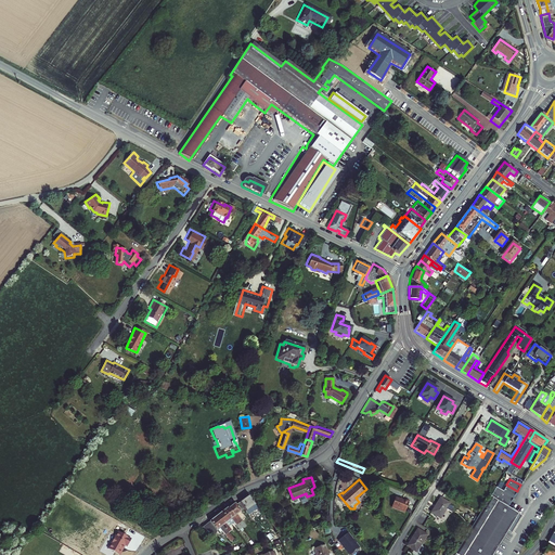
[(506,485),(503,490),(513,497),(517,491),(506,485)]
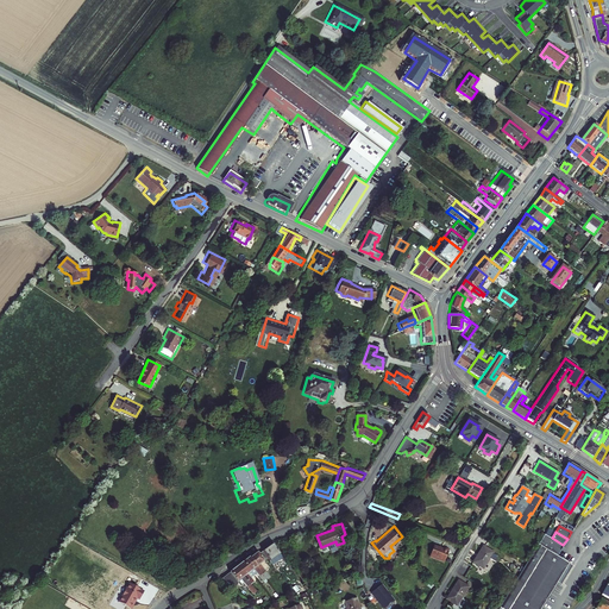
[(538,545),(557,556),(563,545),(552,538),(545,534),(538,545)]
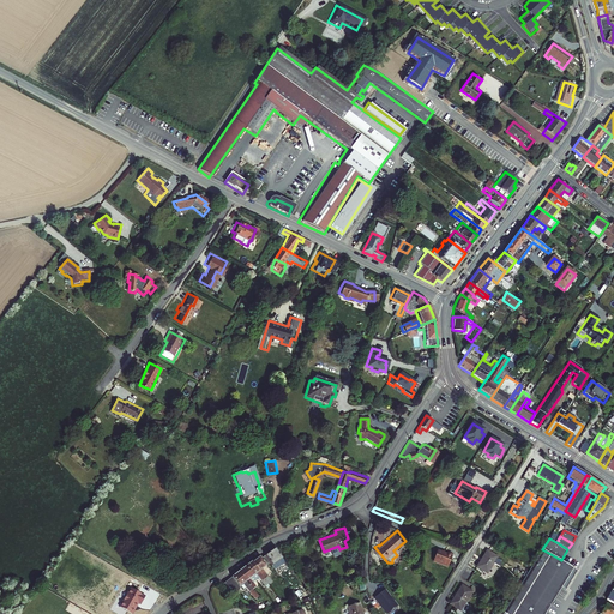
[(276,545),(265,553),(270,560),(272,564),(284,555),(276,545)]
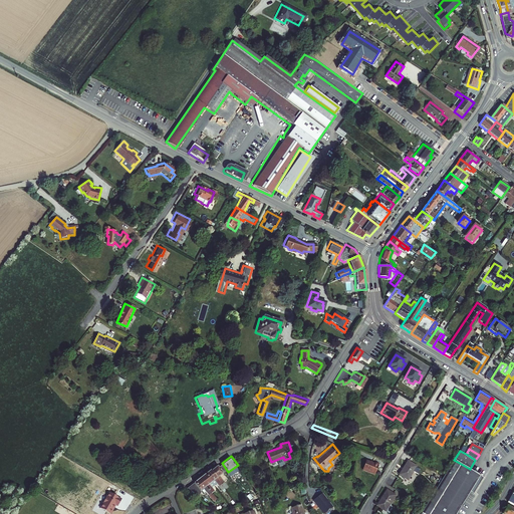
[(377,464),(372,462),(365,459),(361,469),(373,474),(377,464)]
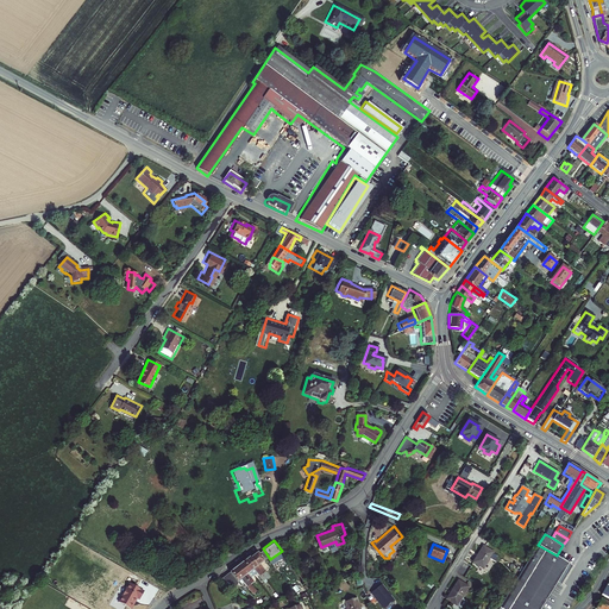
[(522,570),(521,573),(500,608),(501,608),(540,608),(569,563),(557,556),(538,545),(522,570)]
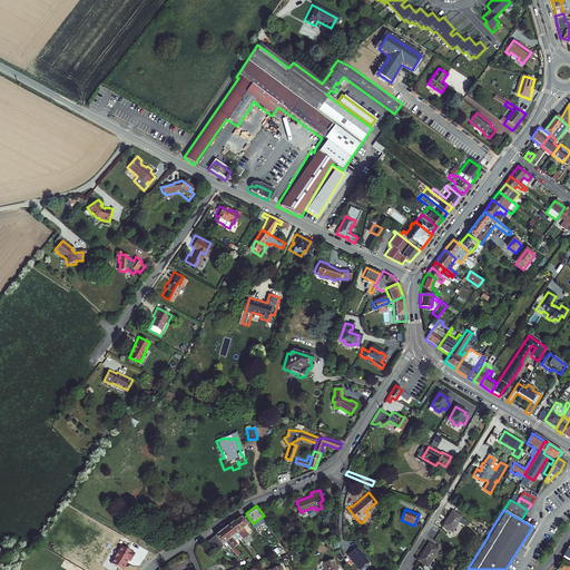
[(461,518),(452,512),(442,527),(452,532),(461,518)]
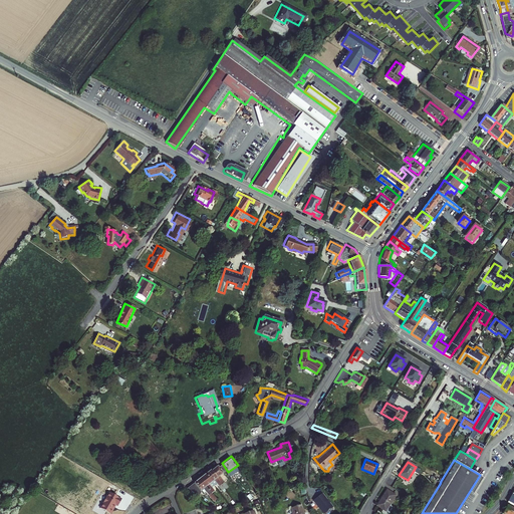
[(226,469),(222,463),(218,466),(217,464),(211,469),(225,486),(228,484),(220,474),(226,469)]
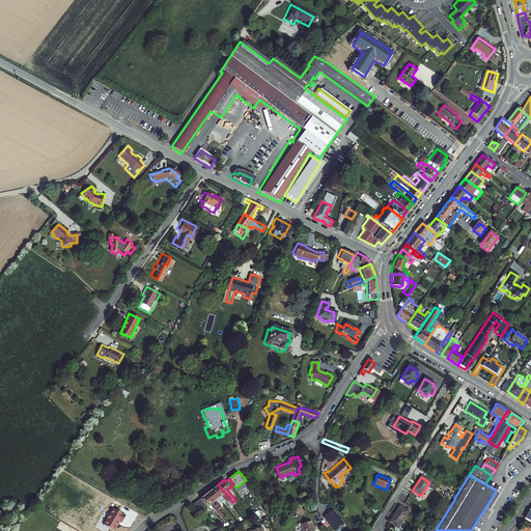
[(232,502),(218,484),(217,483),(212,487),(221,499),(224,497),(229,504),(232,502)]
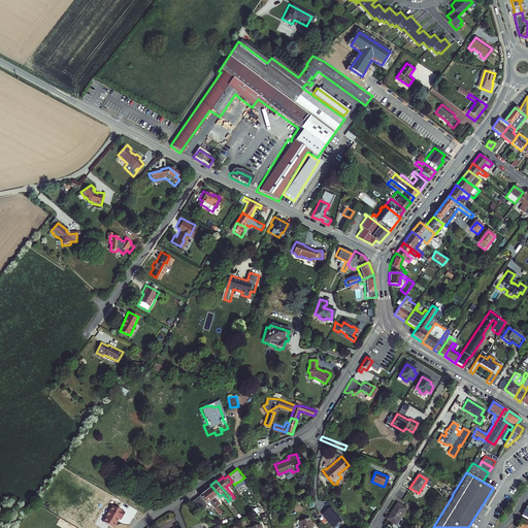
[(220,496),(210,485),(204,489),(218,504),(220,502),(217,499),(220,496)]
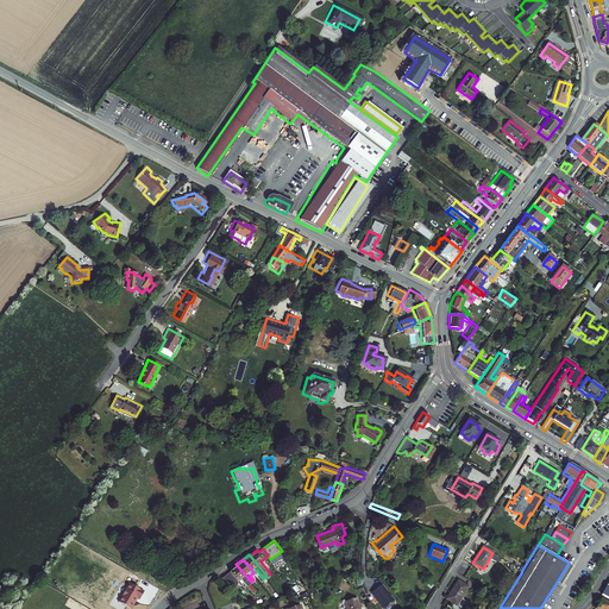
[(521,573),(522,570),(512,563),(508,569),(515,573),(516,571),(521,573)]
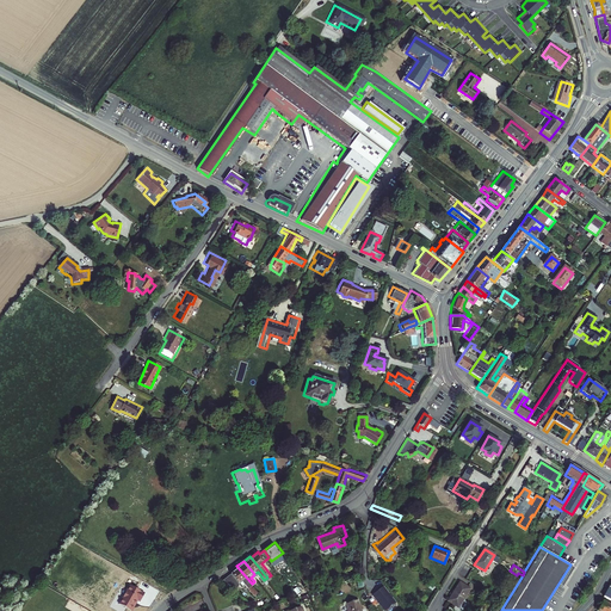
[(252,584),(236,566),(223,578),(230,584),(233,580),(235,582),(236,581),(241,585),(245,582),(255,593),(258,591),(252,584)]
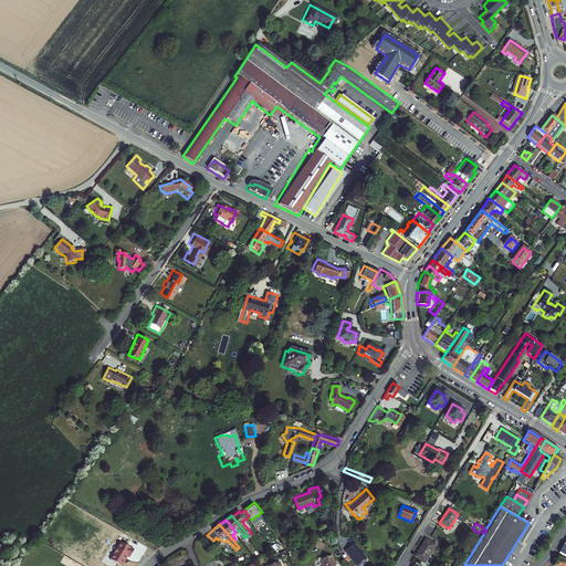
[(436,546),(426,541),(416,557),(425,563),(436,546)]
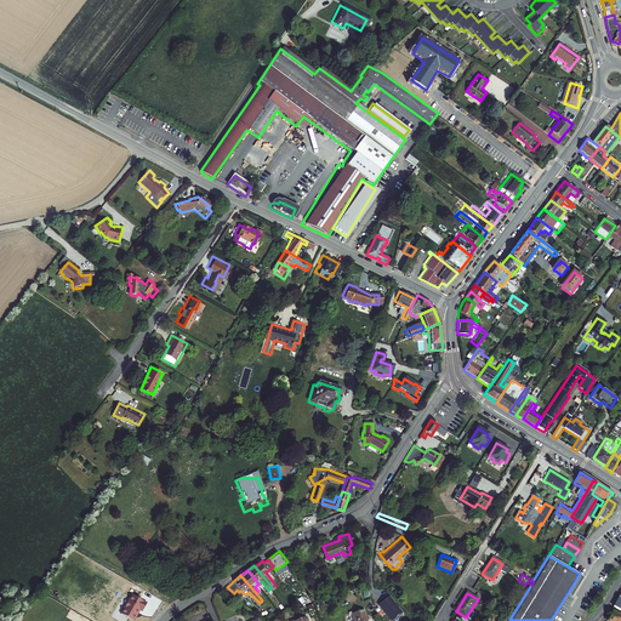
[(131,596),(120,614),(131,620),(132,620),(140,610),(142,611),(147,604),(131,596)]
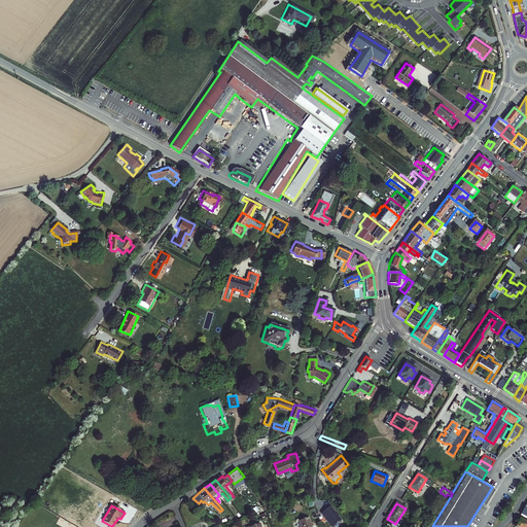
[(335,511),(329,505),(320,512),(331,526),(341,520),(338,515),(337,515),(335,513),(335,511)]
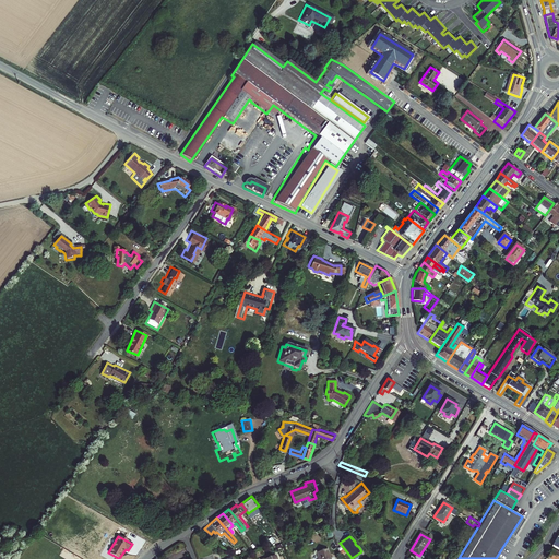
[(330,558),(328,548),(314,551),(317,558),(330,558)]
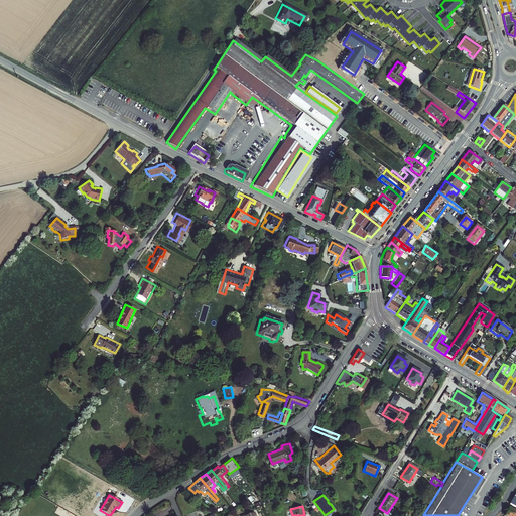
[(515,515),(515,510),(508,507),(504,515),(515,515)]
